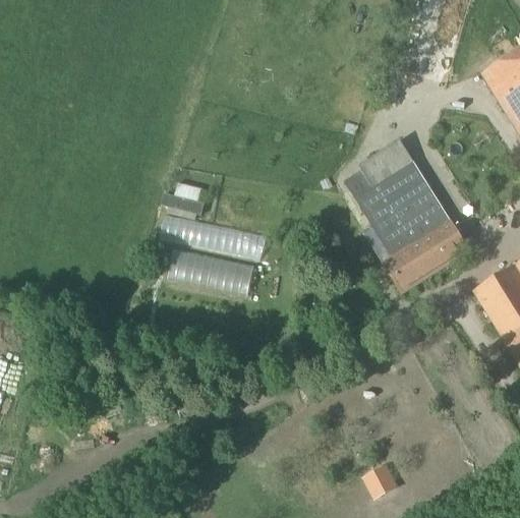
[(519,48),(480,72),(519,136),(519,48)]
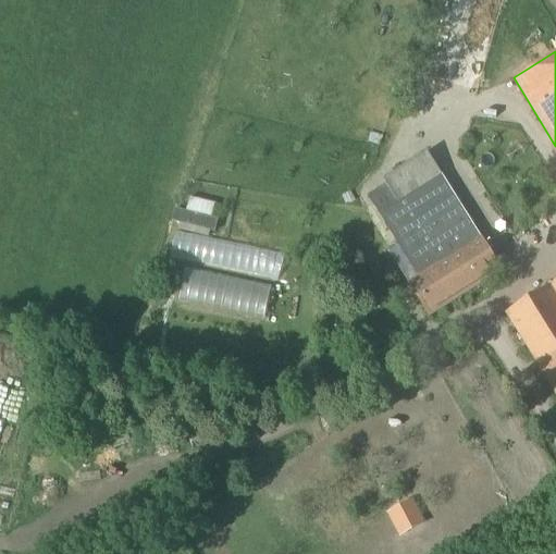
[(430,315),(503,268),(428,149),(383,177),(386,182),(368,194),(417,272),(406,278),(430,315)]
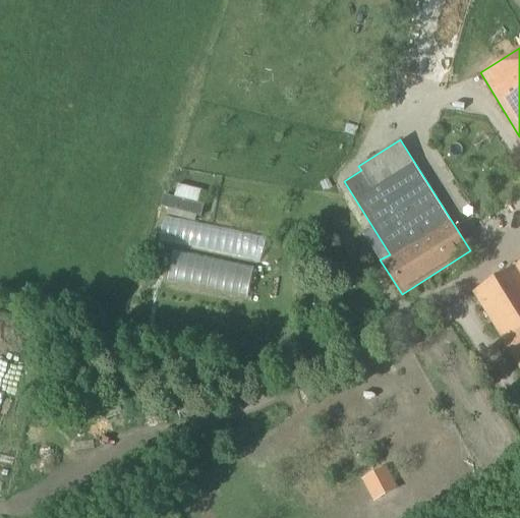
[(161,205),(169,207),(197,213),(201,214),(205,203),(198,202),(175,195),(164,192),(161,205)]
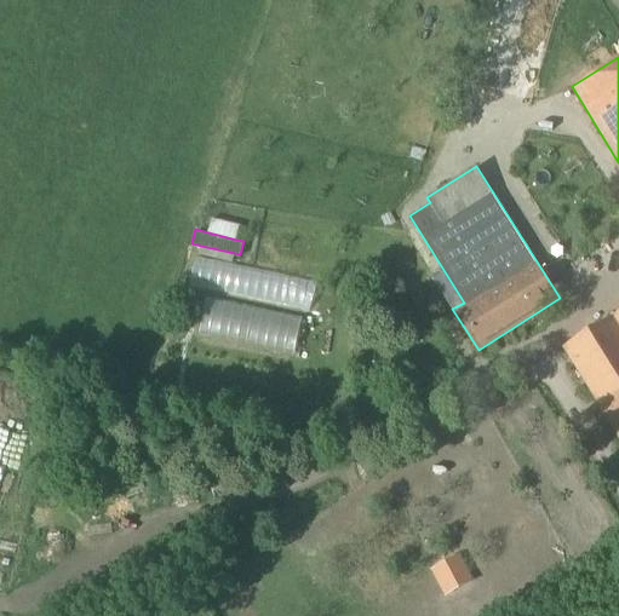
[(618,309),(612,314),(613,315),(563,346),(618,433),(618,309)]
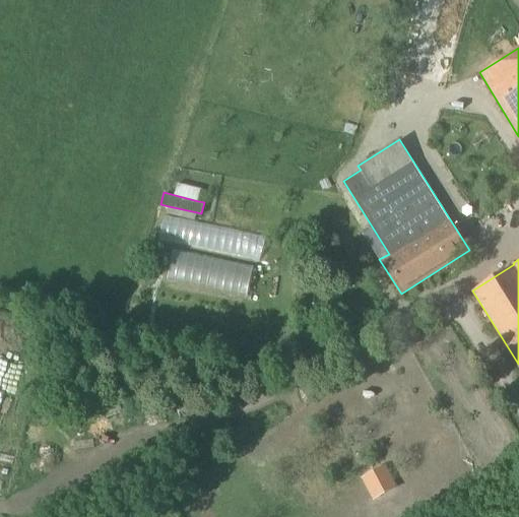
[(196,262),(192,285),(253,296),(257,272),(196,262)]
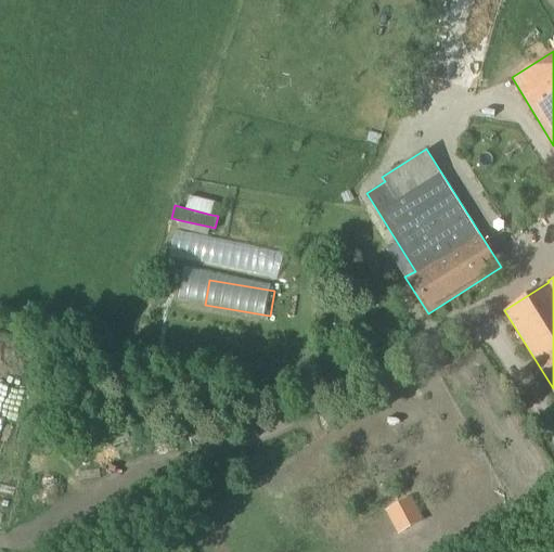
[(253,409),(241,414),(245,425),(257,420),(253,409)]
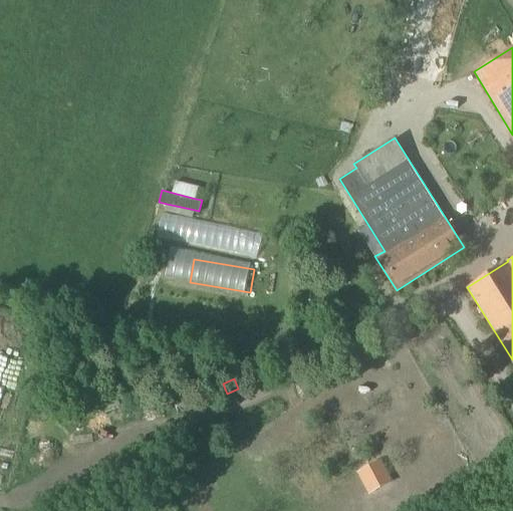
[(369,490),(390,479),(380,461),(360,472),(369,490)]
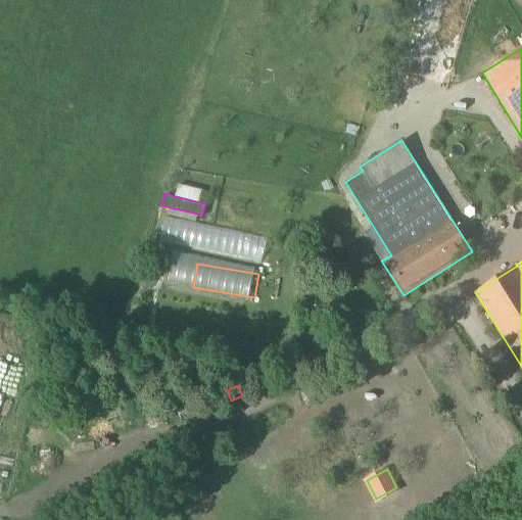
[(170,519),(181,519),(176,508),(167,512),(170,519)]
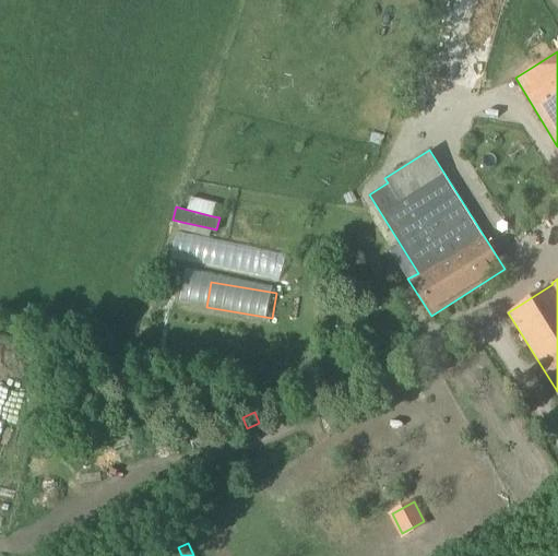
[(170,555),(164,546),(152,554),(153,555),(170,555)]
